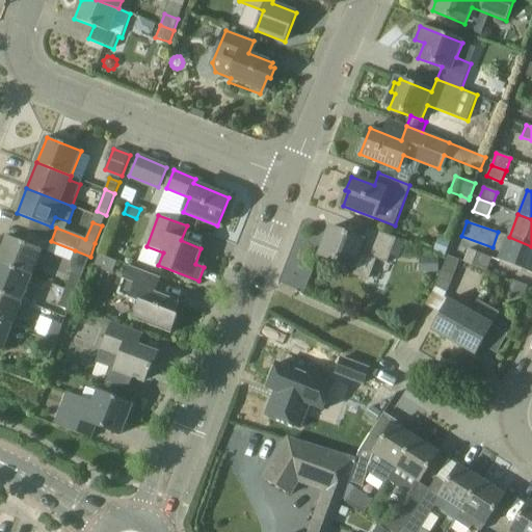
[(390,263),(399,239),(373,229),(368,241),(330,228),(320,256),(353,268),(352,272),(369,280),(377,259),(390,263)]
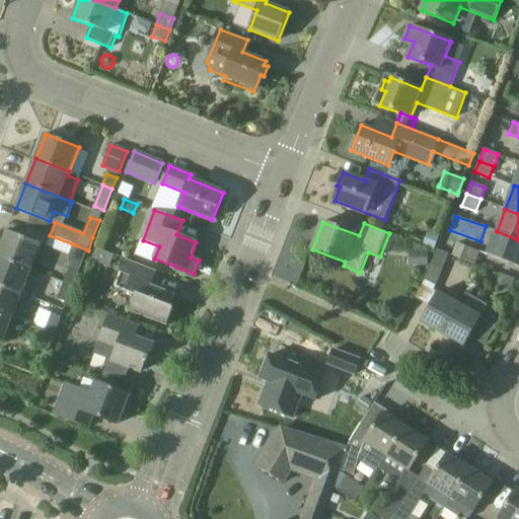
[(0,249),(0,255),(31,269),(42,244),(7,231),(0,249)]
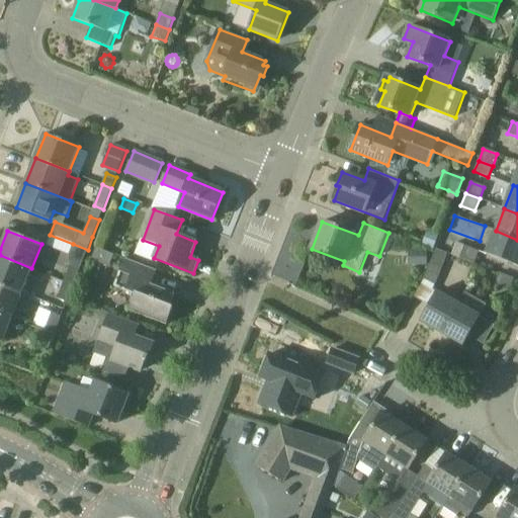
[(433,249),(434,247),(439,236),(428,231),(423,243),(422,245),(433,249)]
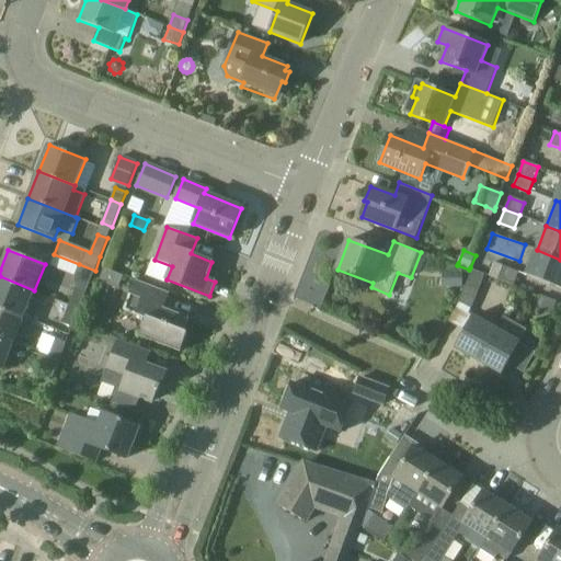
[(560,260),(537,250),(527,275),(560,288),(560,260)]
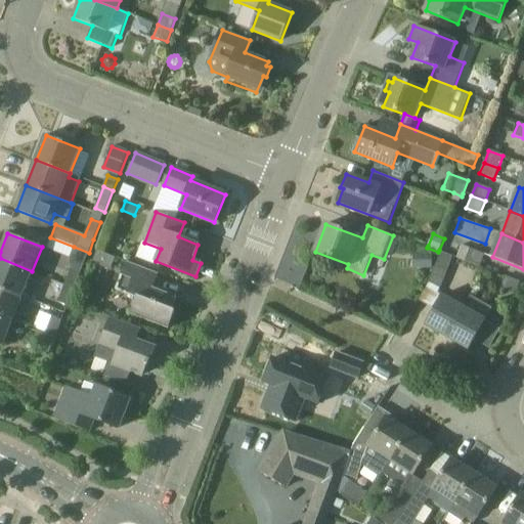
[(462,246),(456,258),(465,261),(470,249),(462,246)]
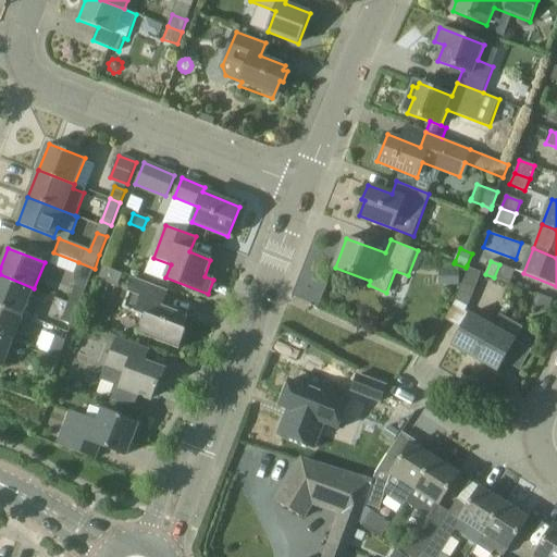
[(87,288),(95,269),(78,262),(74,274),(71,282),(77,284),(70,302),(79,307),(87,288)]
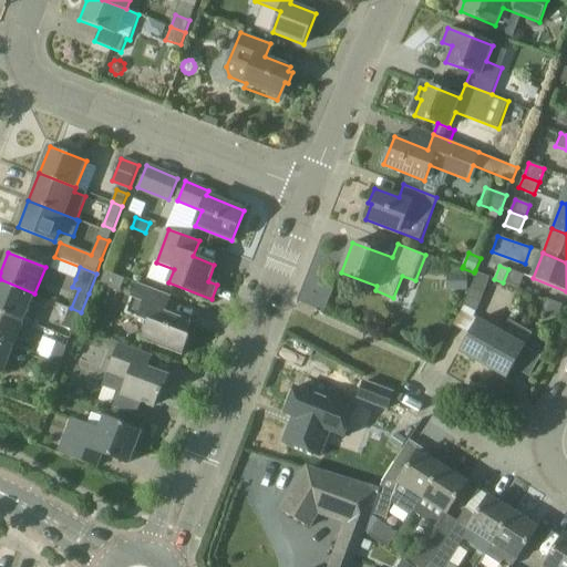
[(524,276),(508,269),(503,282),(519,289),(524,276)]
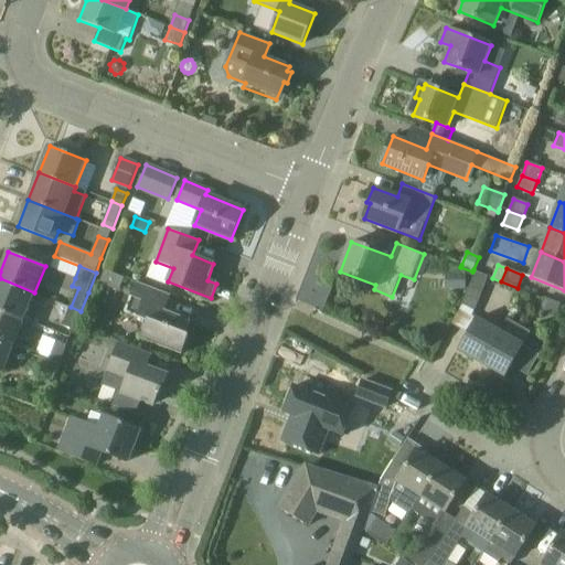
[(104,270),(99,284),(118,291),(124,278),(104,270)]
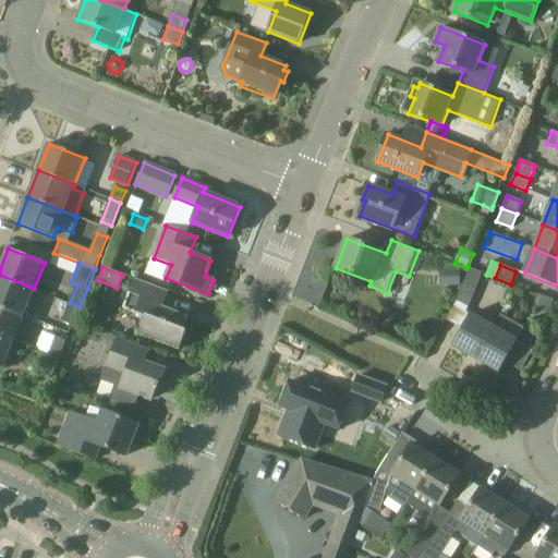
[(475,290),(482,274),(470,268),(463,284),(475,290)]
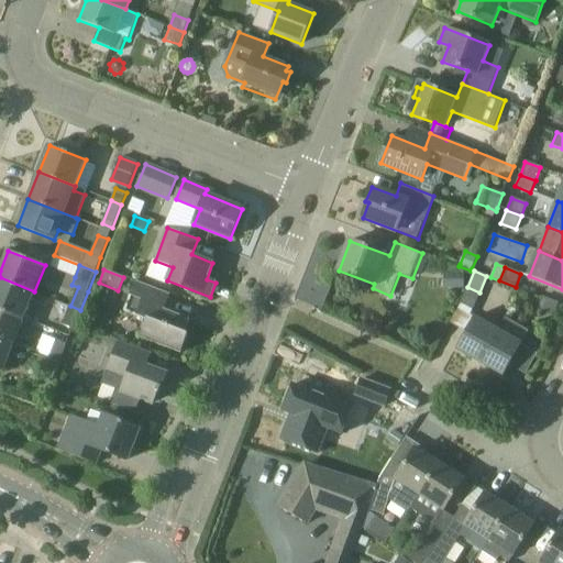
[(465,272),(445,272),(445,286),(445,288),(465,288),(465,286),(465,272)]
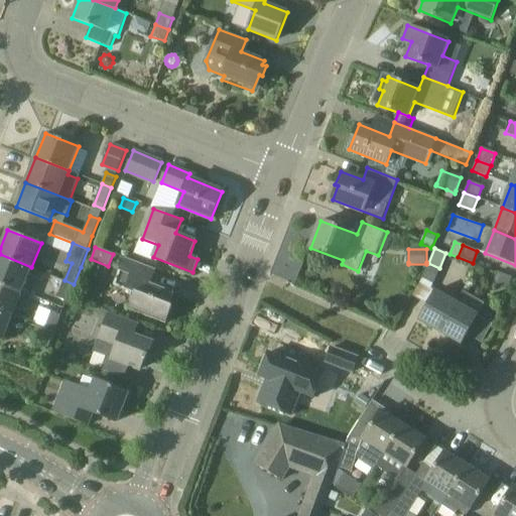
[(0,282),(22,291),(31,267),(0,254),(0,282)]
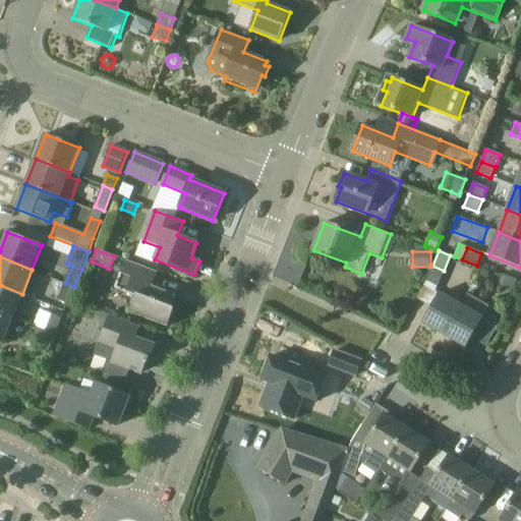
[(130,312),(168,327),(175,309),(172,308),(176,296),(152,287),(158,273),(126,261),(116,288),(136,296),(130,312)]
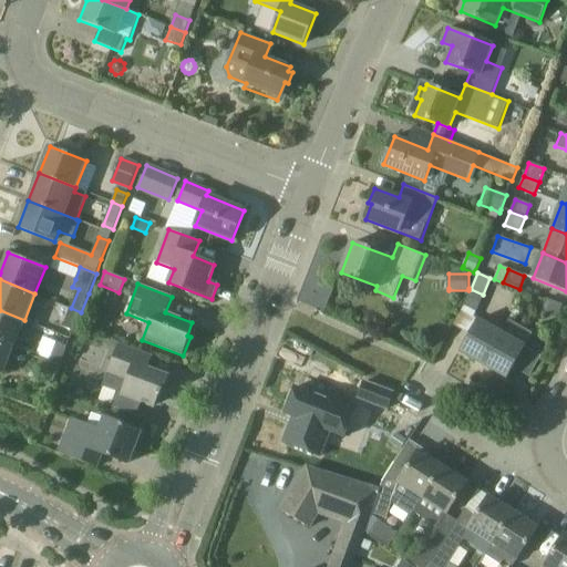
[(464,306),(477,310),(483,295),(471,289),(470,289),(465,303),(464,306)]
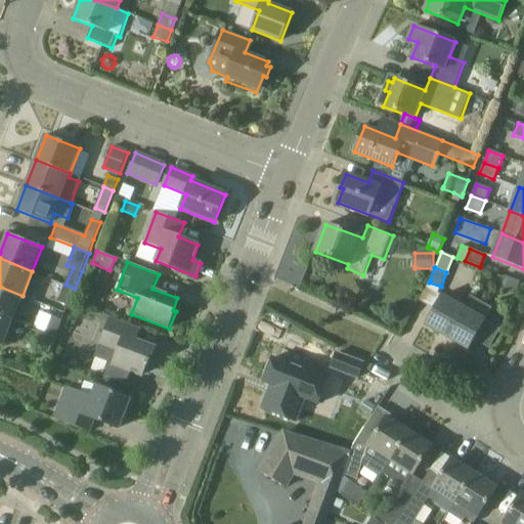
[(520,281),(506,276),(501,289),(516,294),(520,281)]
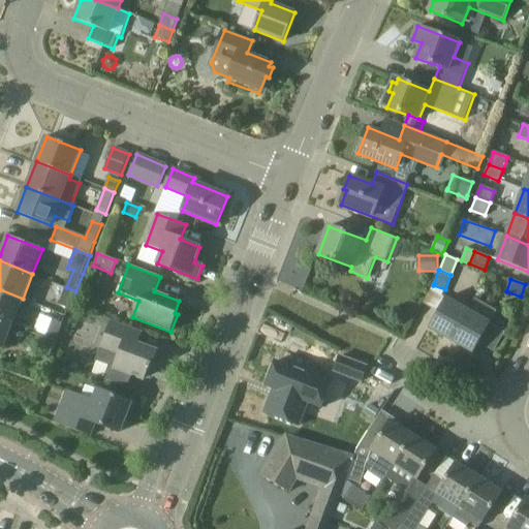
[(75,291),(66,287),(59,305),(69,309),(75,291)]
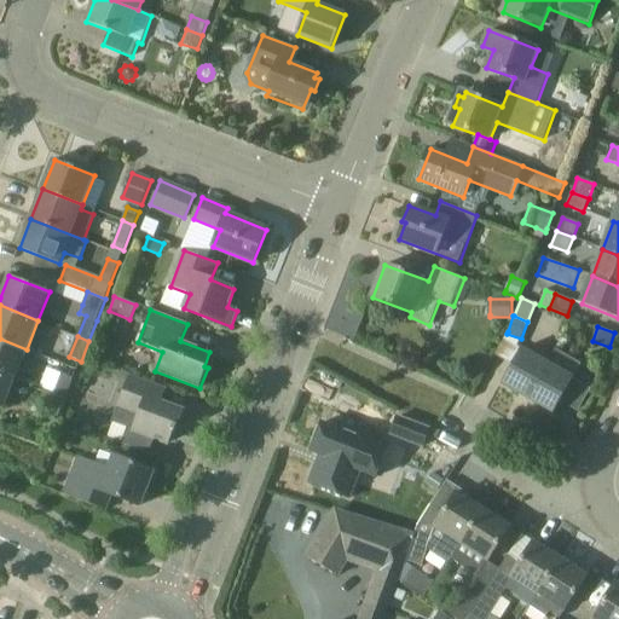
[(0,372),(15,380),(27,350),(0,339),(0,372)]
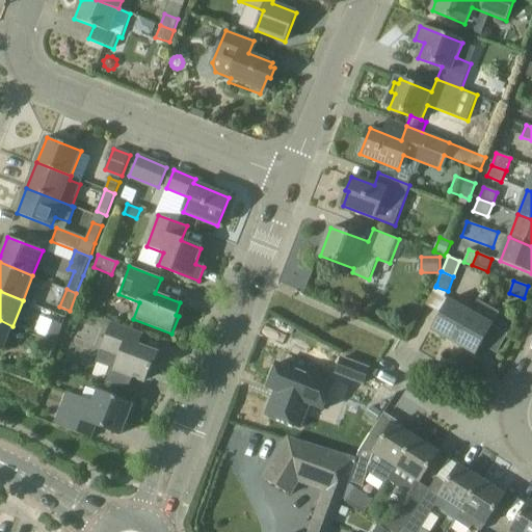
[(431,330),(454,343),(471,312),(449,299),(431,330)]
